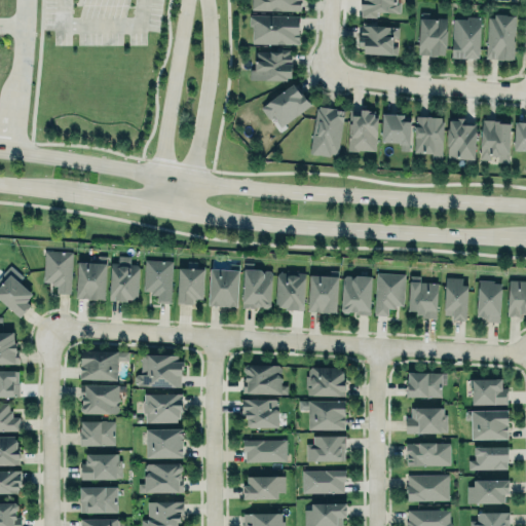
[(251,8),(251,0),(300,0),(300,9),(251,8)]
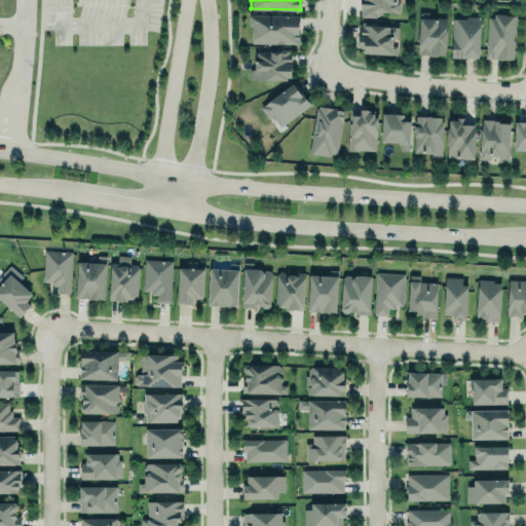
[(395,0),(400,1),(400,10),(376,9),(375,15),(361,15),(361,8),(359,8),(360,0),(395,0)]
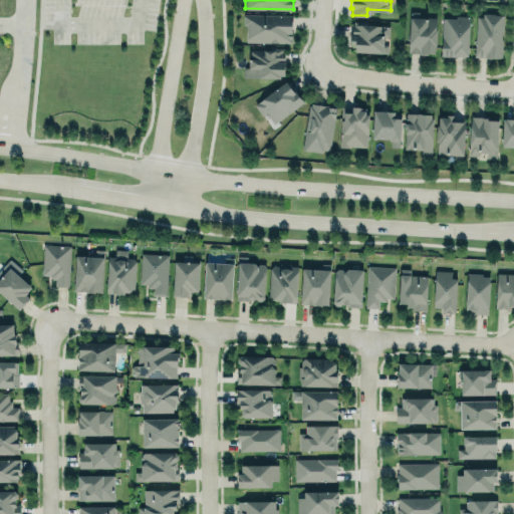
[(475,15),(473,56),(488,56),(493,54),(502,54),(505,13),(483,11),(482,15),(475,15)]
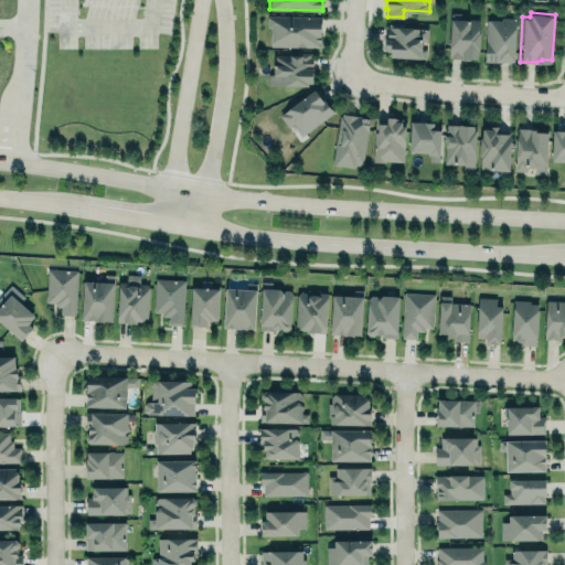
[(449,14),(447,56),(467,57),(467,54),(477,54),(479,16),(449,14)]
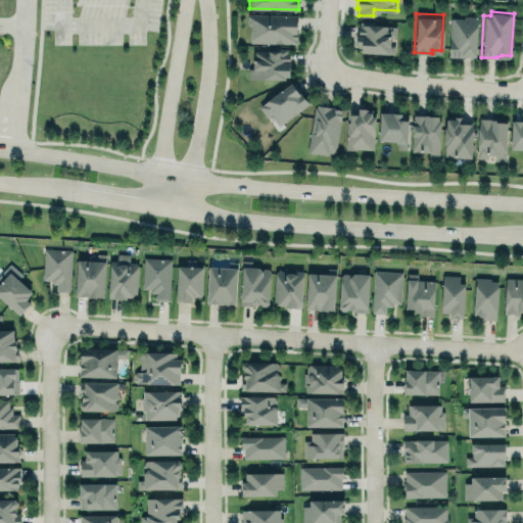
[(248,42),(296,44),(297,15),(248,14),(248,42)]
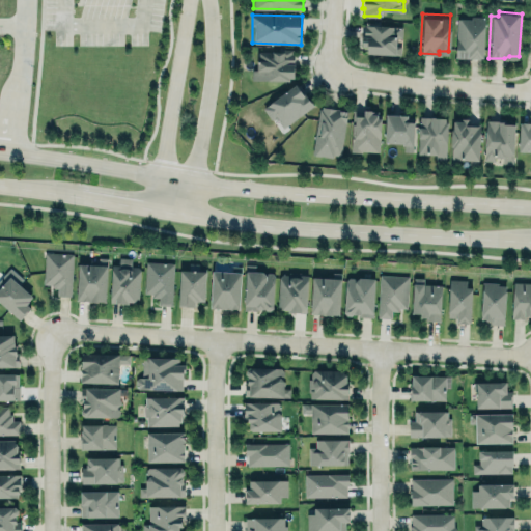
[(456,17),(455,58),(483,58),(484,18),(456,17)]
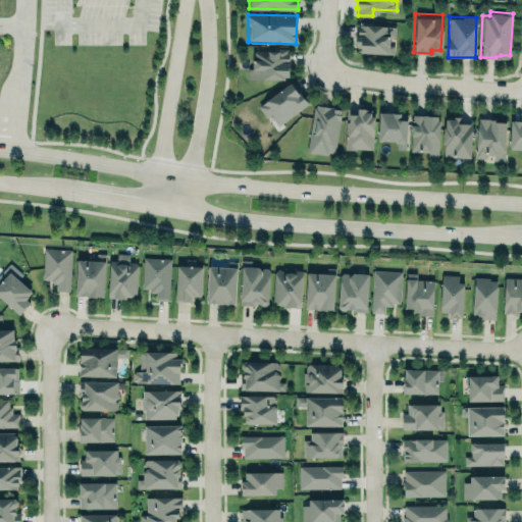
[(355,43),(361,43),(360,50),(394,52),(395,44),(389,44),(389,36),(395,36),(396,24),(356,22),(355,43)]
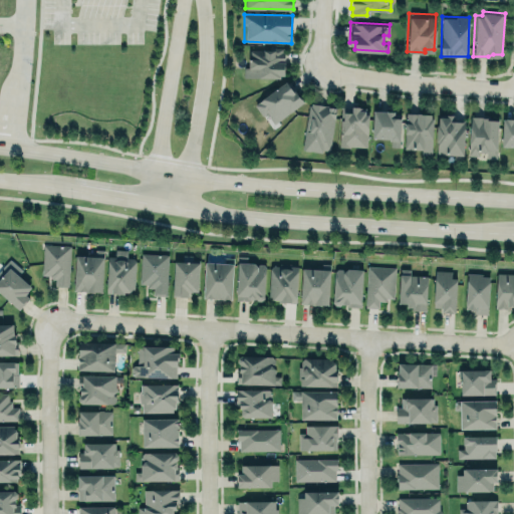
[(284,77),(284,45),(251,47),(249,65),(243,66),(244,76),(284,77)]
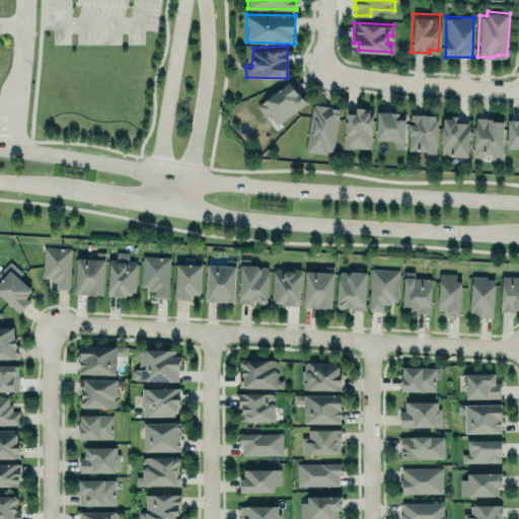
[(305,105),(291,82),(255,103),(264,117),(269,114),(275,124),(305,105)]
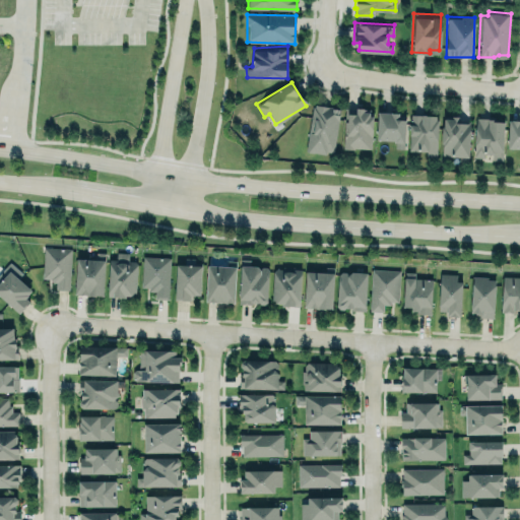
[(316,104),(315,106),(313,106),(309,128),(306,150),(307,149),(307,150),(325,153),(326,150),(333,151),(338,121),(339,113),(338,113),(339,108),(332,107),(332,106),(329,105),(329,106),(322,104),(316,104)]
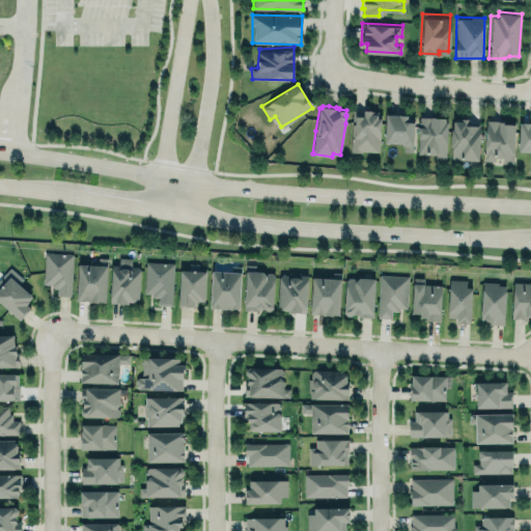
[(353,109),(351,150),(361,151),(361,150),(379,150),(380,131),(380,130),(381,116),(378,116),(378,110),(371,109),(370,108),(364,108),(363,113),(364,114),(355,114),(356,109),(353,109)]
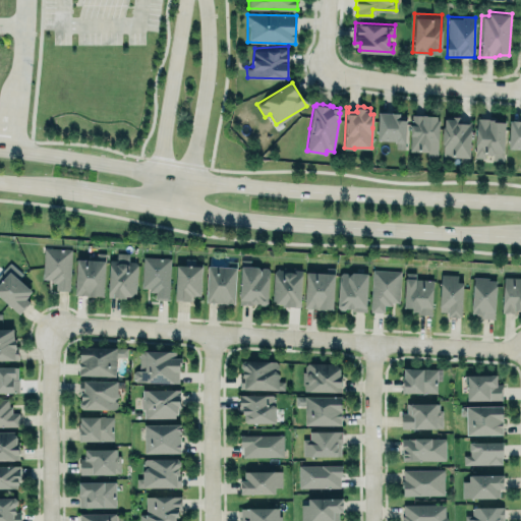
[(379,110),(377,139),(395,140),(395,149),(405,150),(408,117),(399,116),(400,111),(392,111),(379,110)]
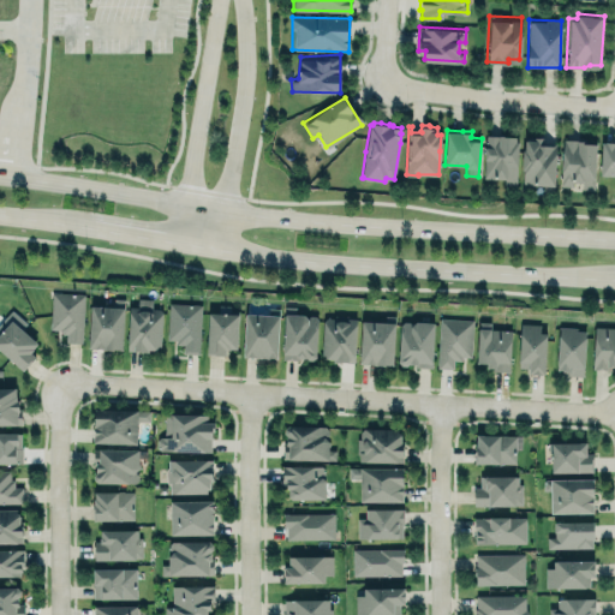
[(485,135),(483,177),(494,178),(494,177),(503,177),(503,184),(517,184),(519,139),(517,139),(517,135),(500,133),(500,135),(485,135)]
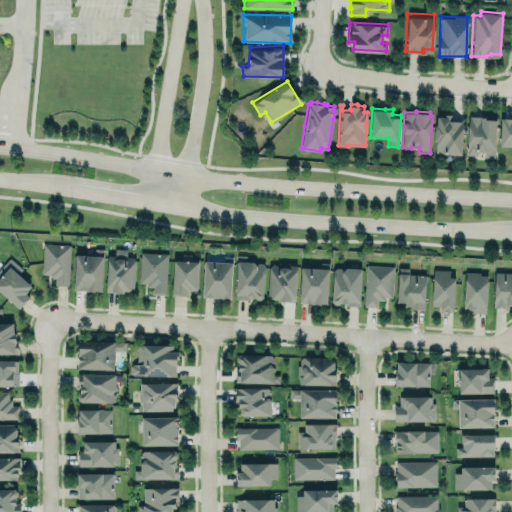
[(437,115),(435,152),(452,153),(451,159),(461,160),(464,118),(451,118),(452,112),(445,112),(445,115),(437,115)]
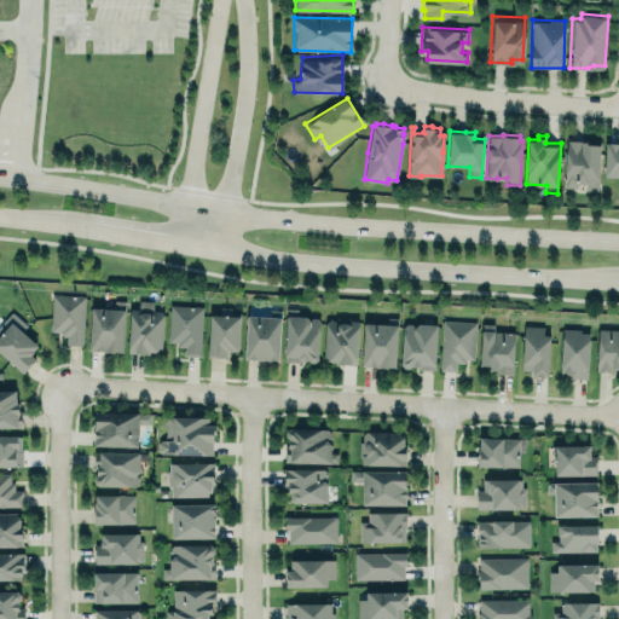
[(567,138),(565,185),(577,185),(577,181),(585,181),(585,187),(597,190),(601,142),(586,139),(567,138)]
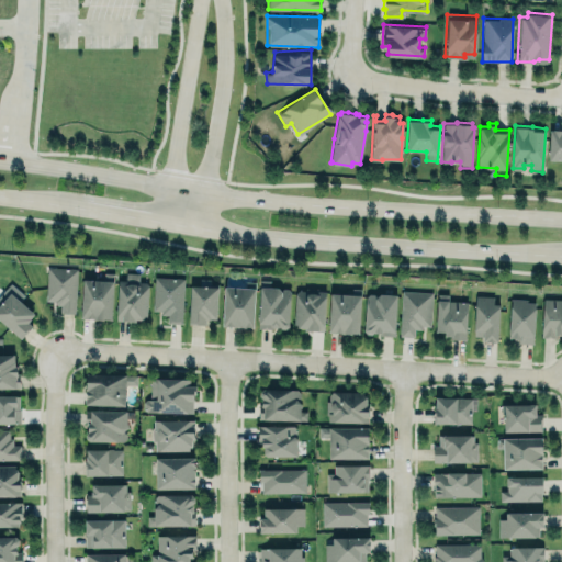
[(561,130),(549,130),(548,160),(561,160),(561,130)]
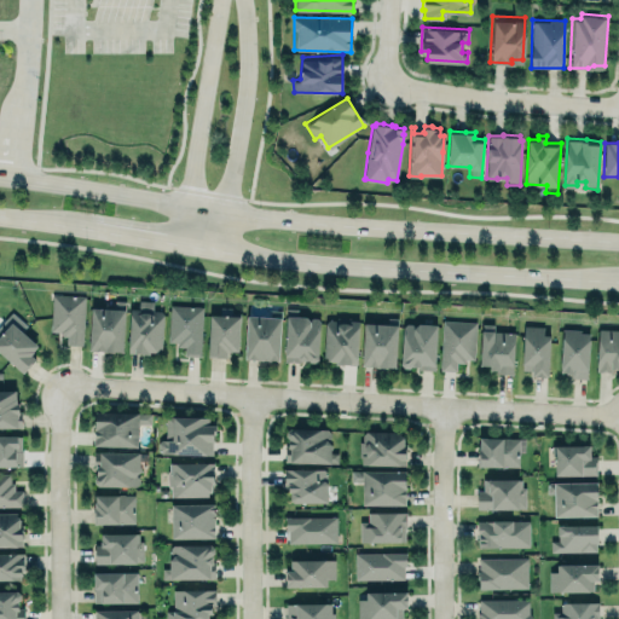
[(52,293),(85,294),(82,343),(67,343),(67,335),(63,335),(59,331),(59,330),(50,329),(52,293)]
